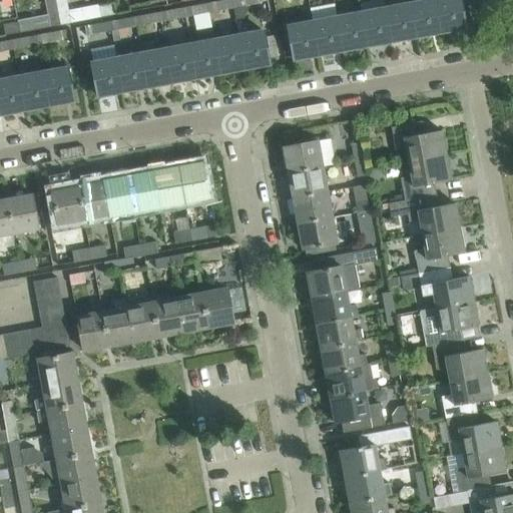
[(60,25),(55,0),(44,0),(47,15),(37,17),(39,28),(60,25)]
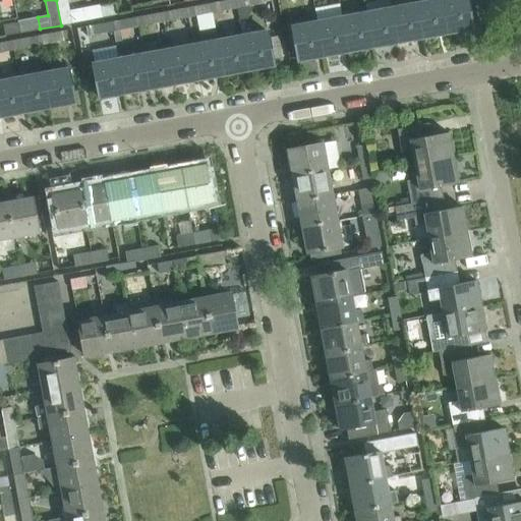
[(56,0),(61,25),(71,23),(67,0),(56,0)]
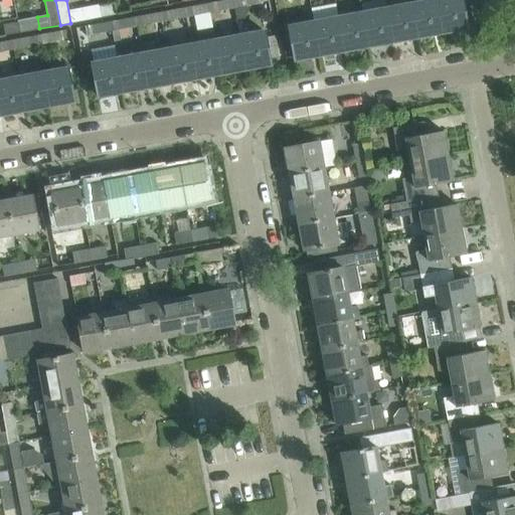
[(234,7),(232,0),(220,0),(208,2),(210,12),(234,7)]
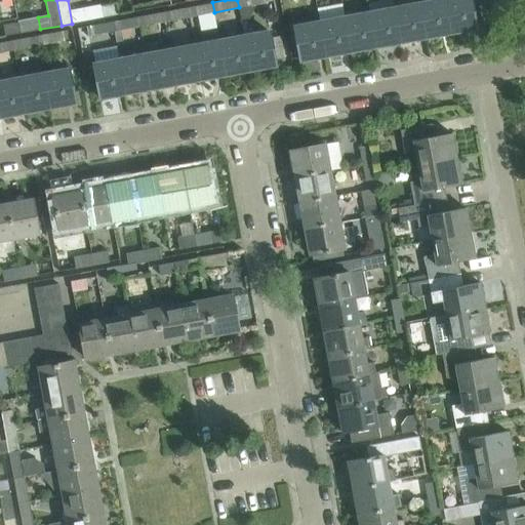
[(451,32),(445,0),(439,0),(419,4),(426,37),(451,32)]
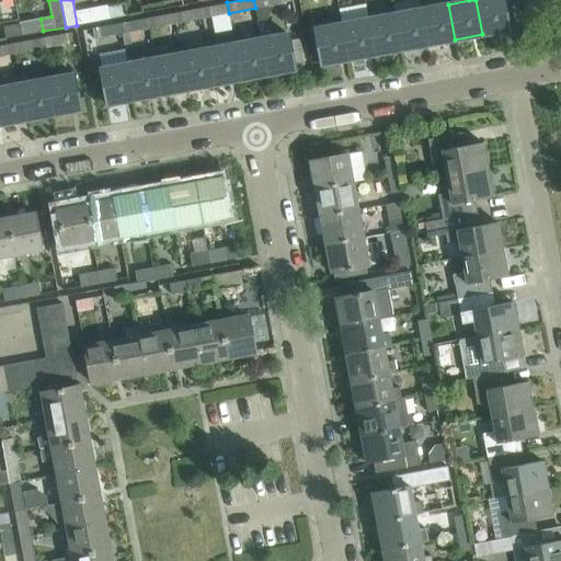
[(503,0),(476,0),(482,34),(510,30),(503,0)]
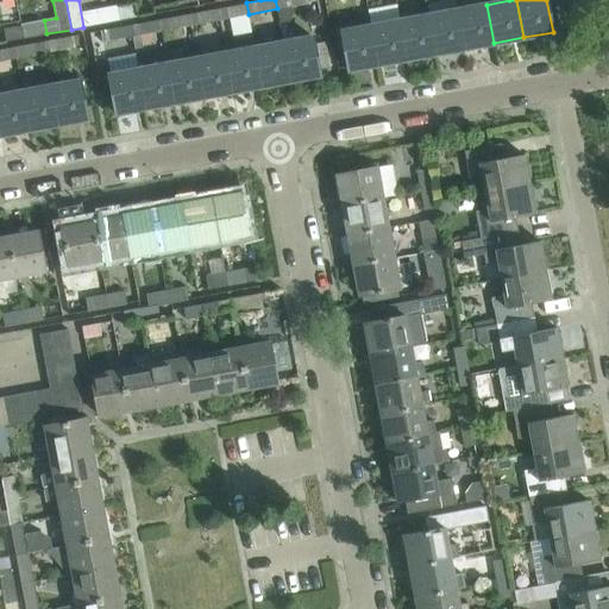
[(562,0),(564,12),(592,6),(590,0),(562,0)]
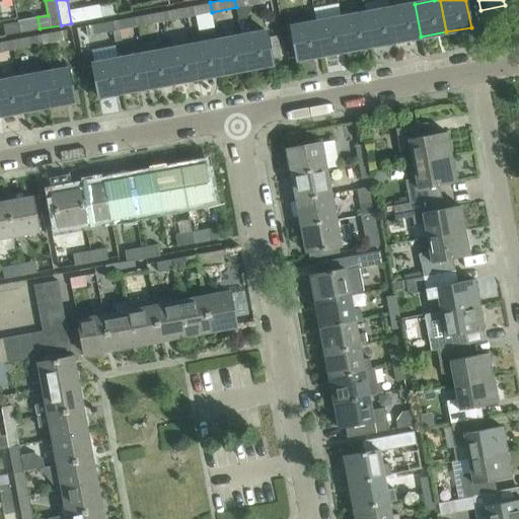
[(210,2),(186,7),(187,16),(212,12),(210,2)]
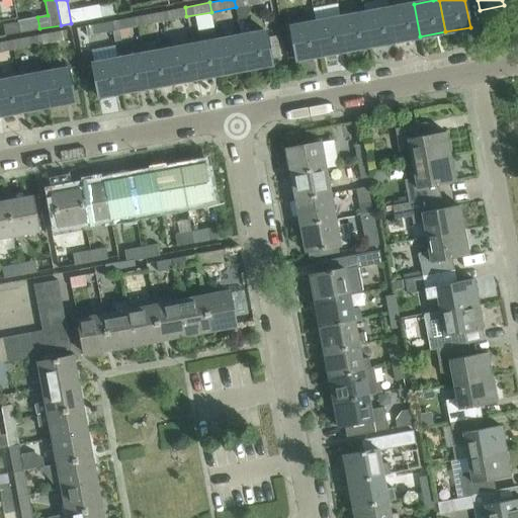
[(114,3),(99,6),(101,16),(116,13),(114,3)]
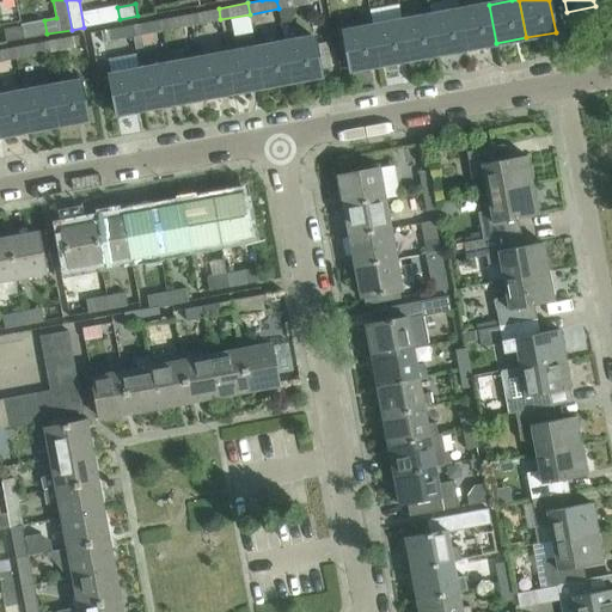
[(496,43),(489,5),(460,10),(467,48),(496,43)]
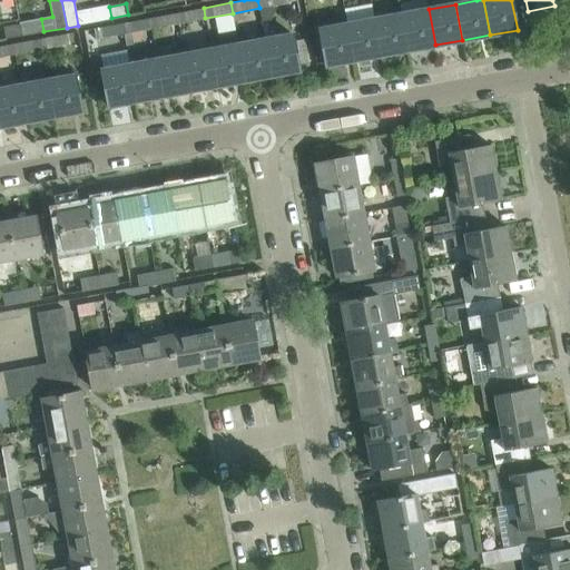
[(205,18),(204,8),(176,12),(178,23),(205,18)]
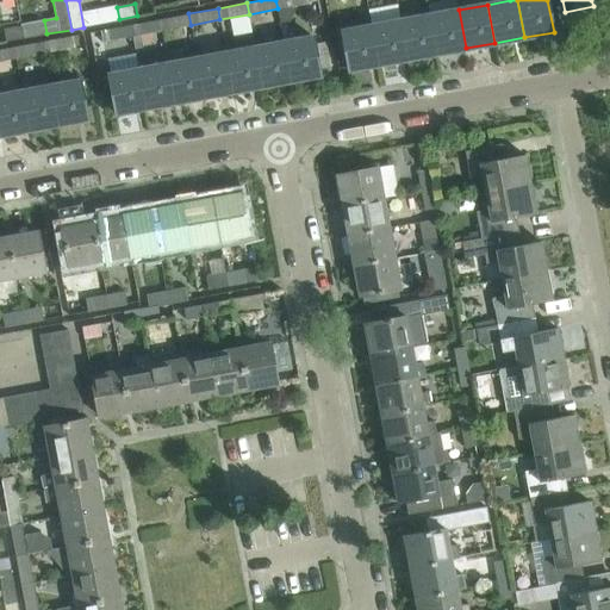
[(466,48),(459,10),(430,16),(437,54),(466,48)]
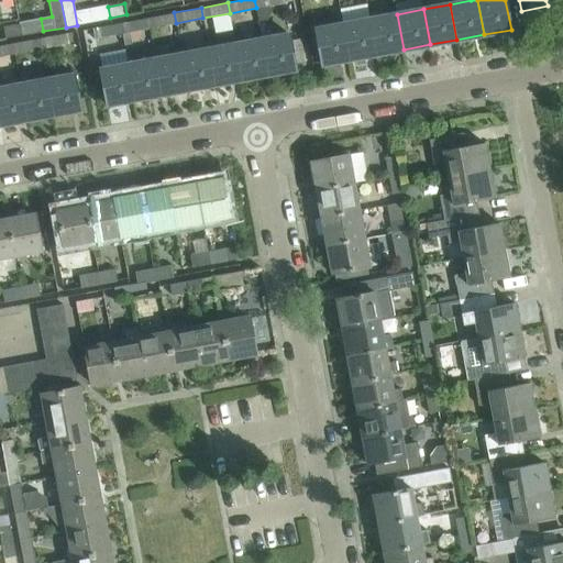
[(176,23),(174,12),(147,18),(148,29),(176,23)]
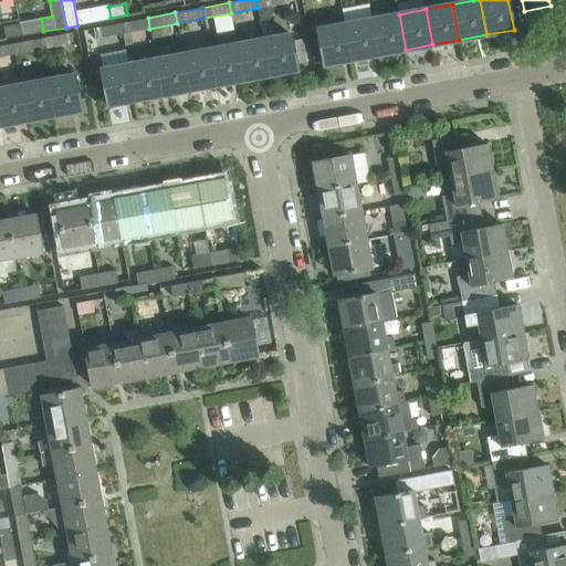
[(406,50),(399,14),(371,19),(378,54),(406,50)]
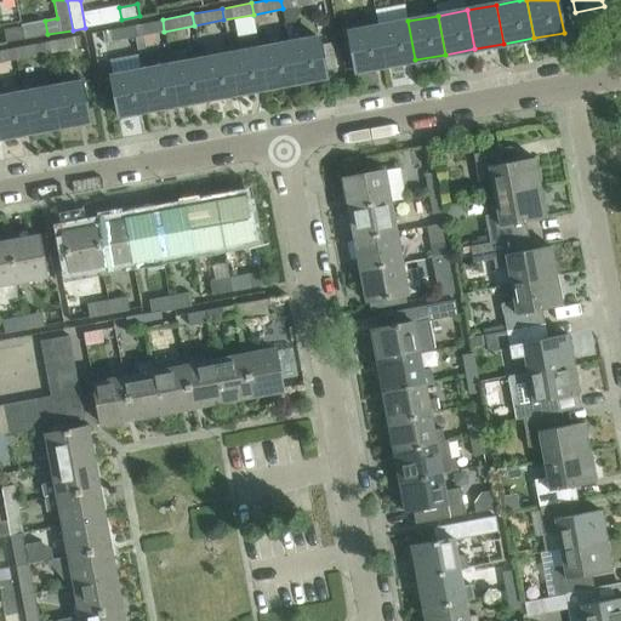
[(164,32),(163,20),(132,24),(135,36),(164,32)]
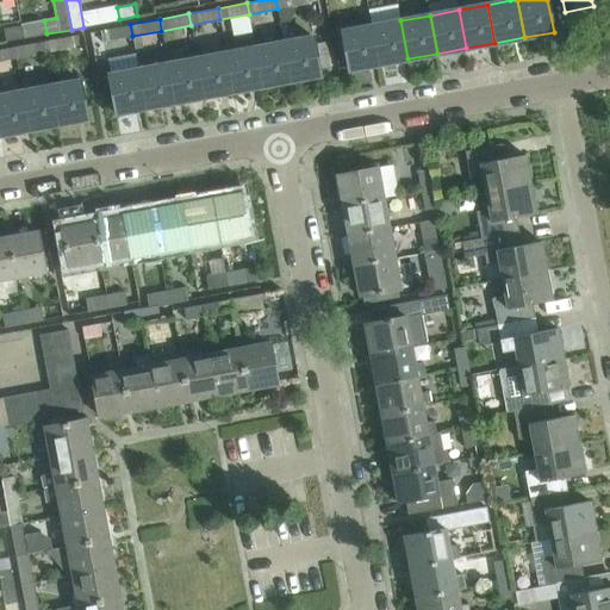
[(408,58),(400,20),(372,26),(379,64),(408,58)]
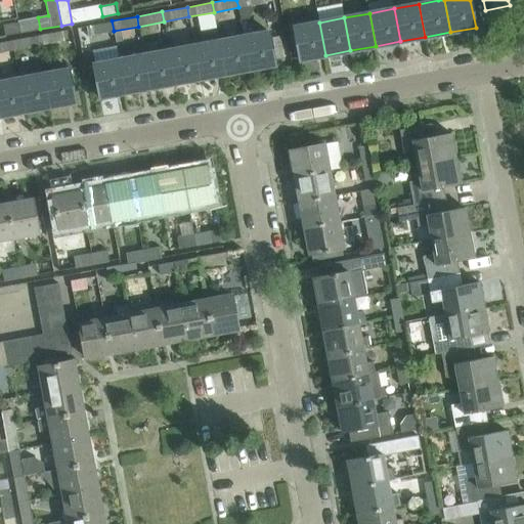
[(5,36),(20,32),(19,28),(18,20),(3,25),(5,36)]
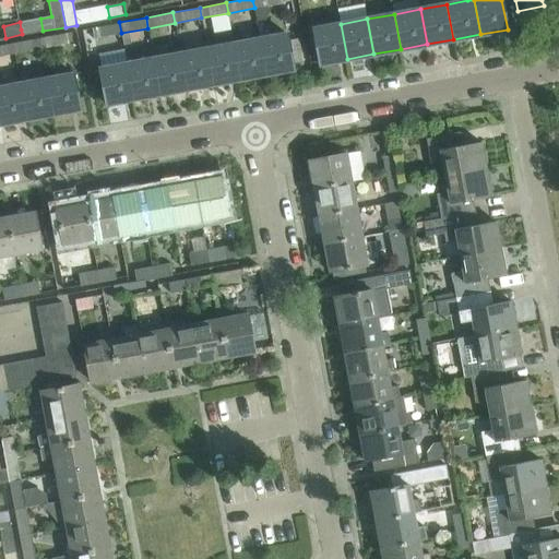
[(121,33),(119,22),(92,27),(94,38),(121,33)]
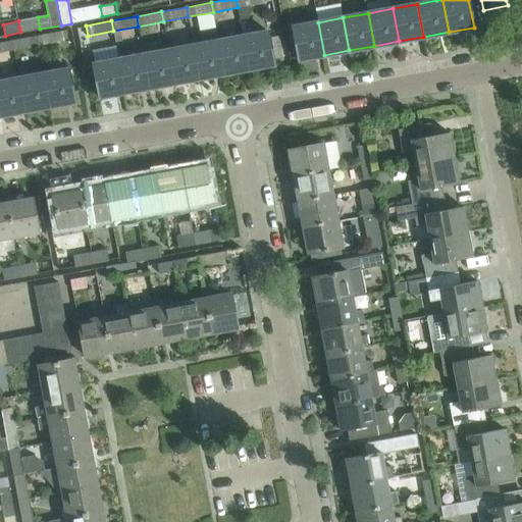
[(324,55),(318,22),(293,28),(299,59),(324,55)]
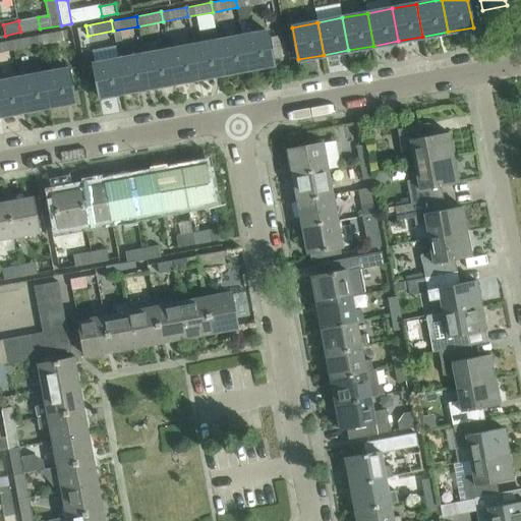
[(64,40),(62,31),(37,35),(39,45),(64,40)]
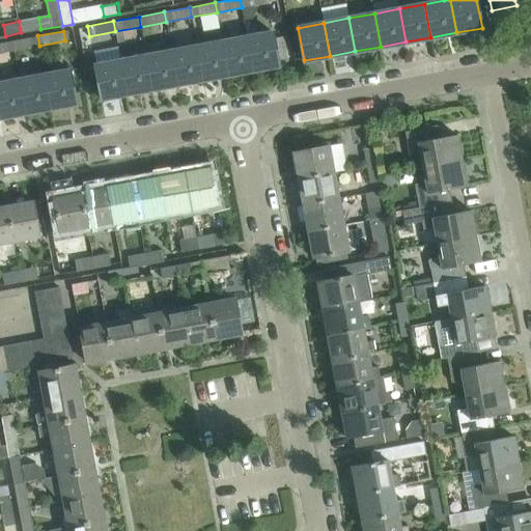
[(273,32),(247,37),(253,71),(279,65),(273,32)]
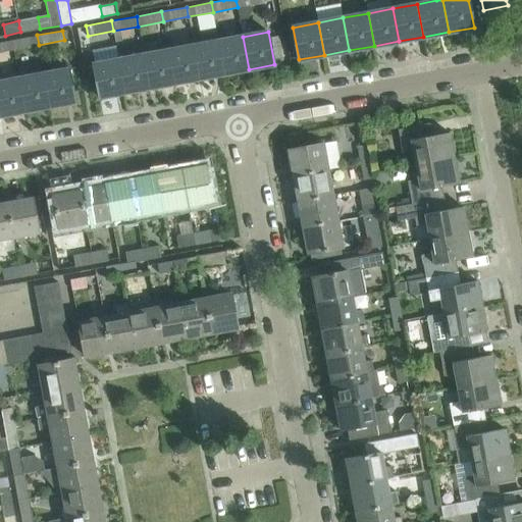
[(39,45),(37,35),(12,40),(13,50),(39,45)]
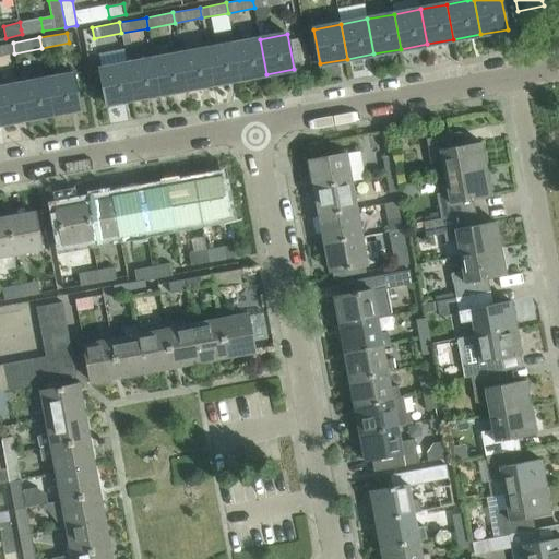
[(266,74),(260,39),(234,44),(240,79),(266,74)]
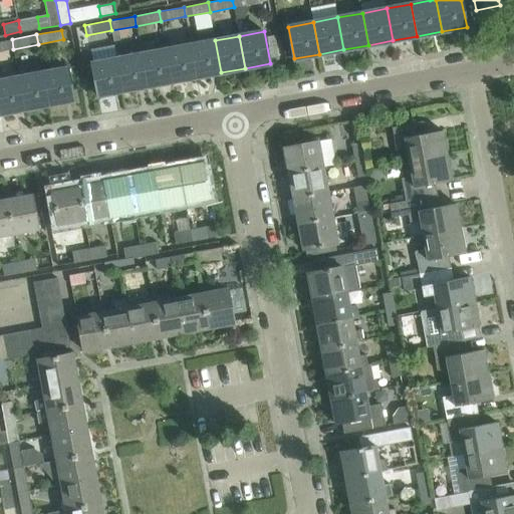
[(0,51),(13,49),(12,39),(0,41),(0,51)]
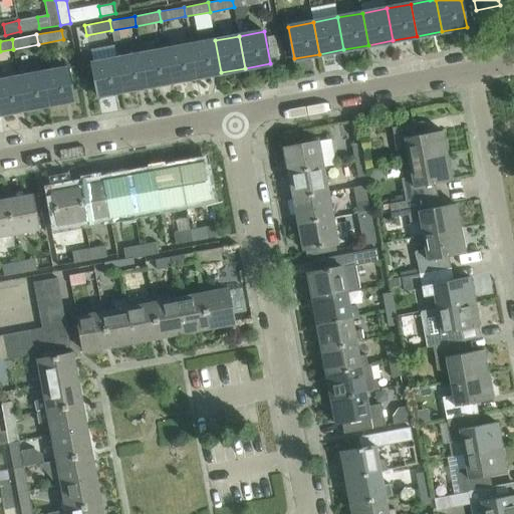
[(221,72),(215,40),(191,45),(197,77),(221,72)]
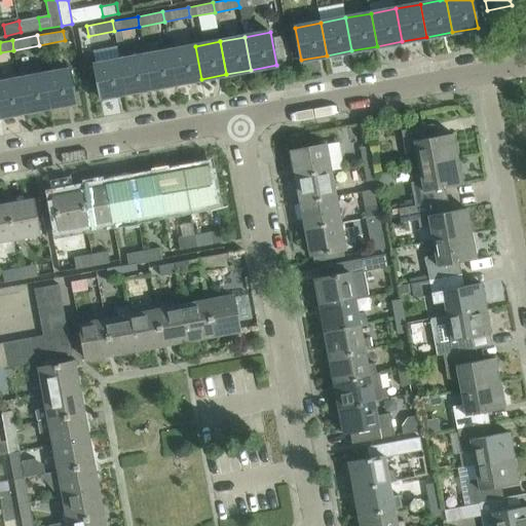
[(201,79),(195,46),(170,50),(176,83),(201,79)]
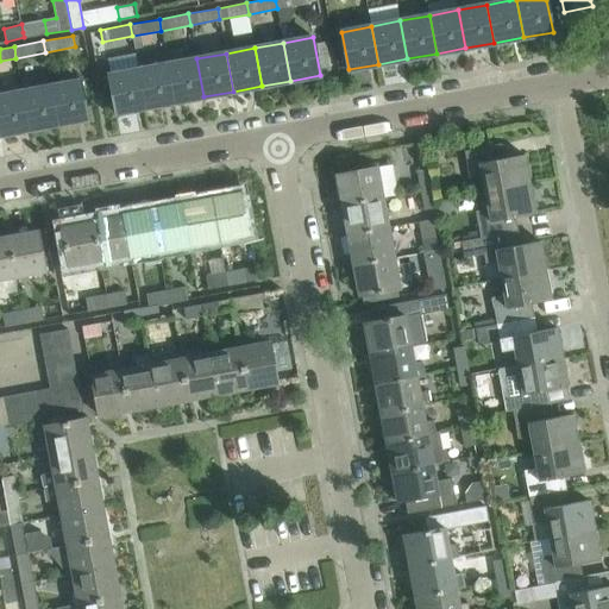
[(203,96),(196,58),(168,64),(175,102),(203,96)]
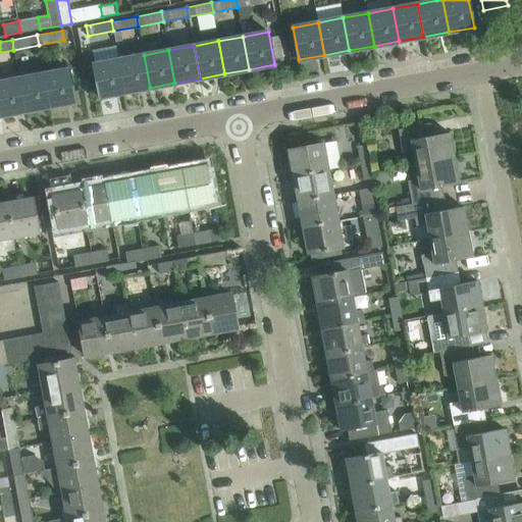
[(150,88),(144,55),(118,59),(124,92),(150,88)]
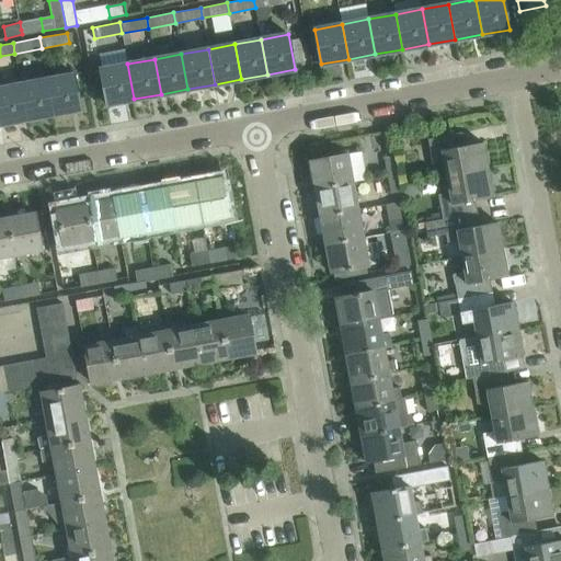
[(134,99),(127,64),(100,69),(106,104),(134,99)]
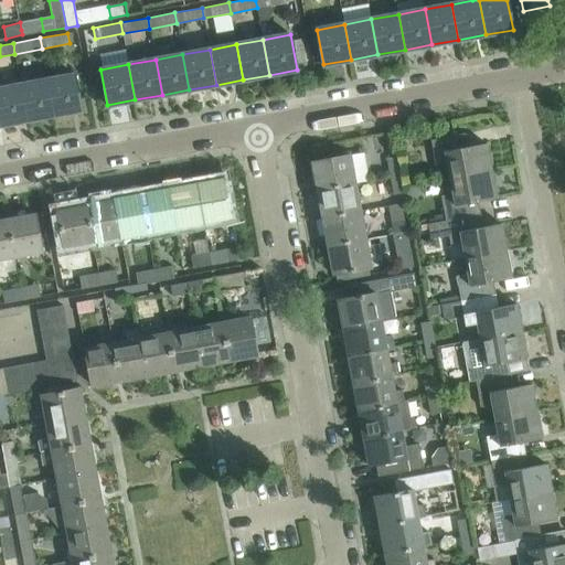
[(75,75),(48,80),(54,115),(82,110),(75,75)]
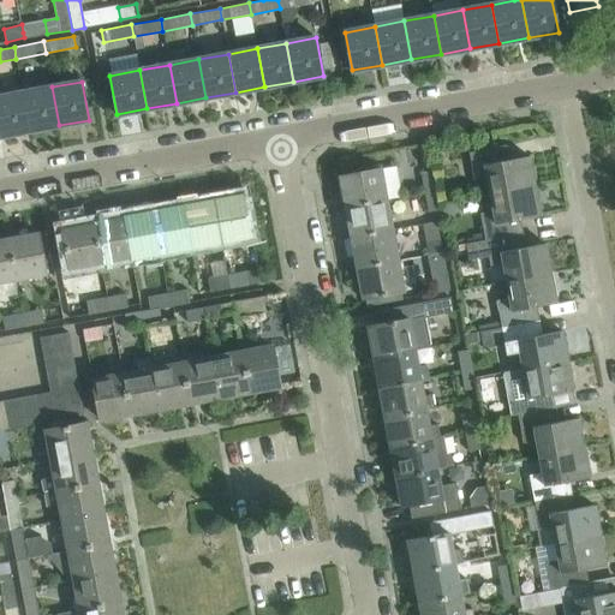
[(59,125),(52,87),(23,93),(30,131),(59,125)]
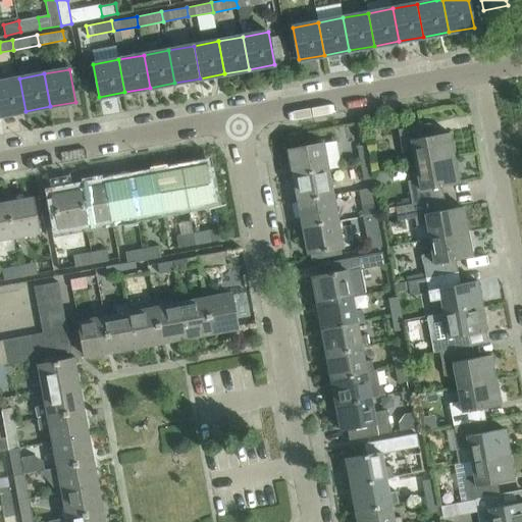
[(25,111),(19,79),(0,82),(0,114),(0,115),(25,111)]
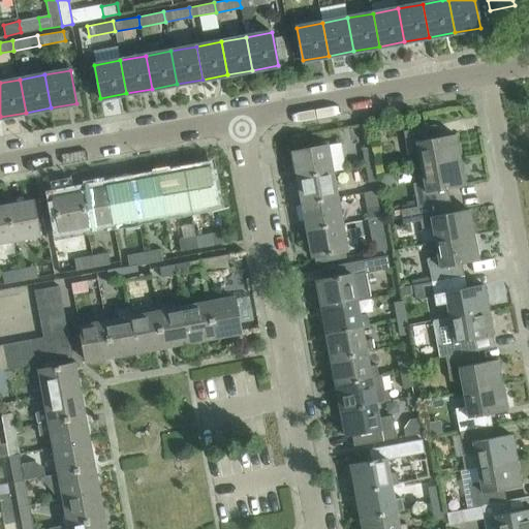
[(403,130),(407,151),(407,155),(418,153),(422,166),(460,159),(455,134),(434,138),(432,126),(436,125),(436,124),(403,130)]
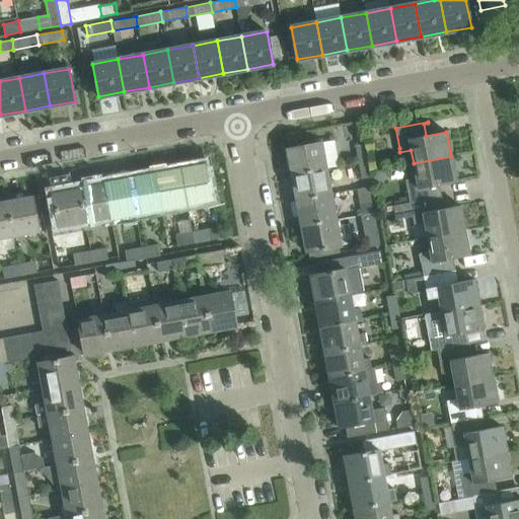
[(326,168),(321,142),(286,149),(291,174),(326,168)]
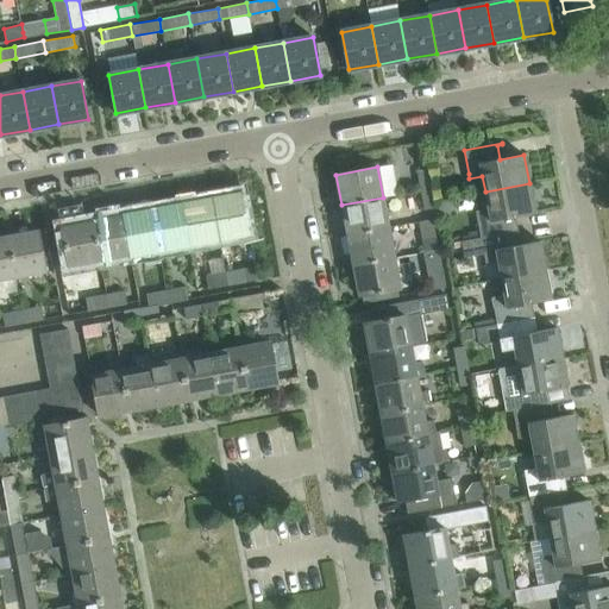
[(433,188),(429,168),(416,171),(420,190),(433,188)]
